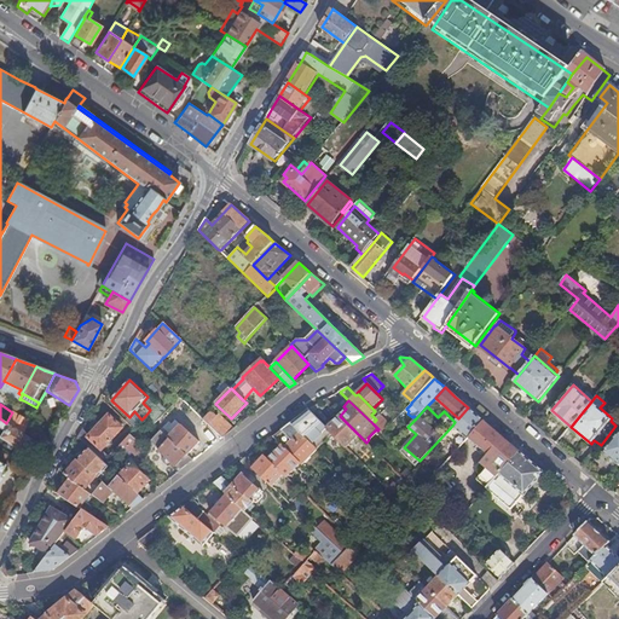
[(458,418),(455,422),(452,426),(467,439),(469,438),(484,421),(476,415),(468,408),(458,418)]
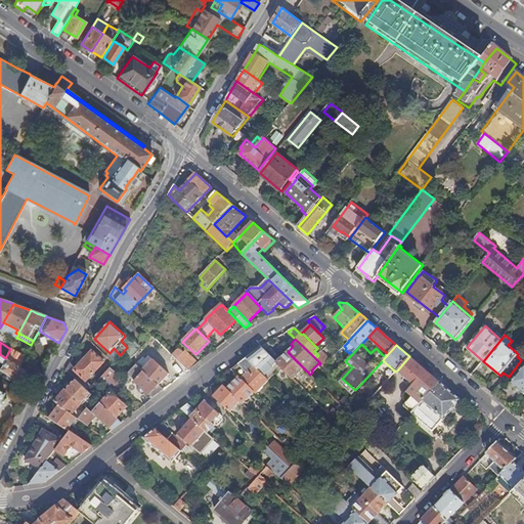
[(247,358),(268,381),(281,367),(276,362),(261,347),(252,354),(247,358)]
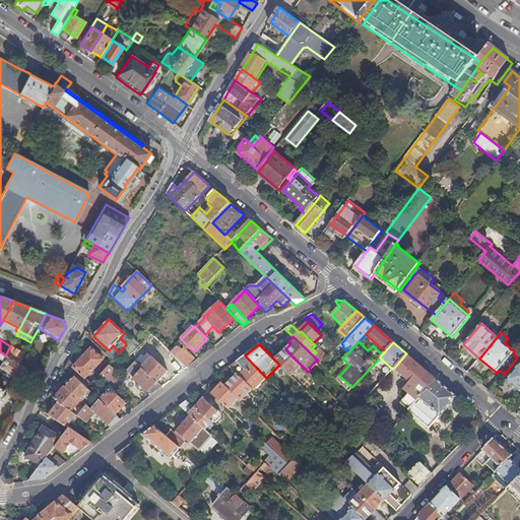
[(171,352),(187,368),(197,361),(184,348),(182,350),(177,345),(171,352)]
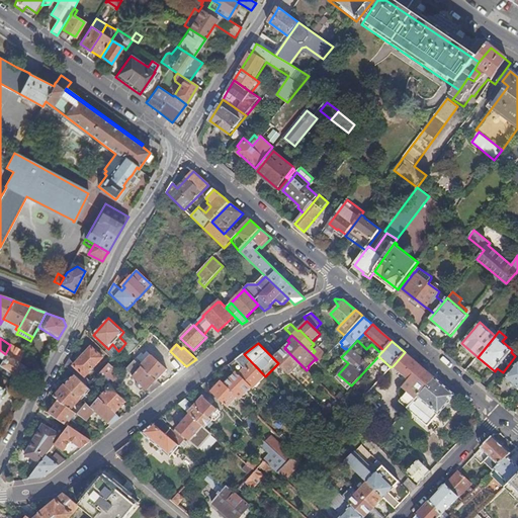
[(24,354),(12,347),(10,345),(5,354),(19,363),(23,355),(24,354)]
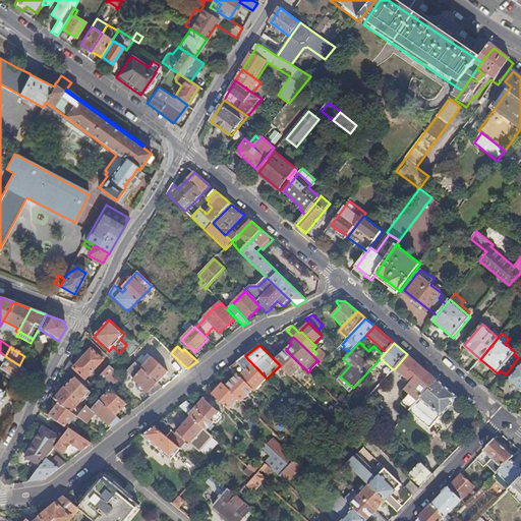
[(75,377),(88,388),(91,384),(87,380),(104,360),(92,349),(74,367),(70,360),(66,367),(75,377)]
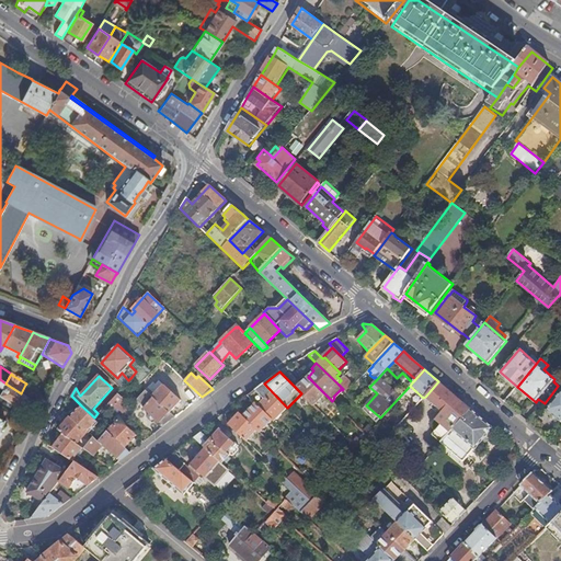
[(338,384),(343,389),(346,393),(354,386),(344,376),(344,377),(341,380),(338,384)]
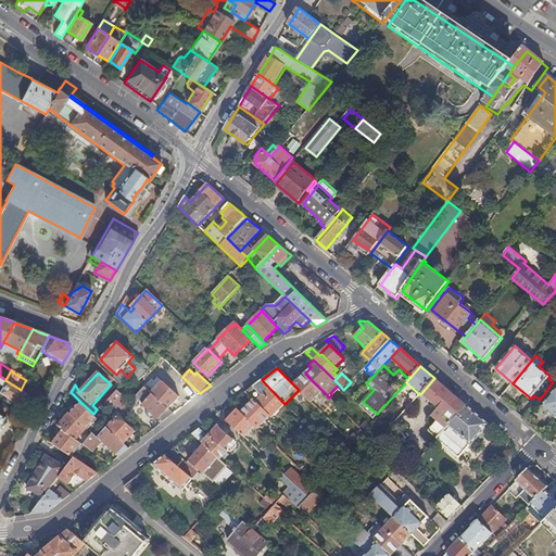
[(323,391),(305,374),(293,384),(299,390),(311,402),(323,391)]
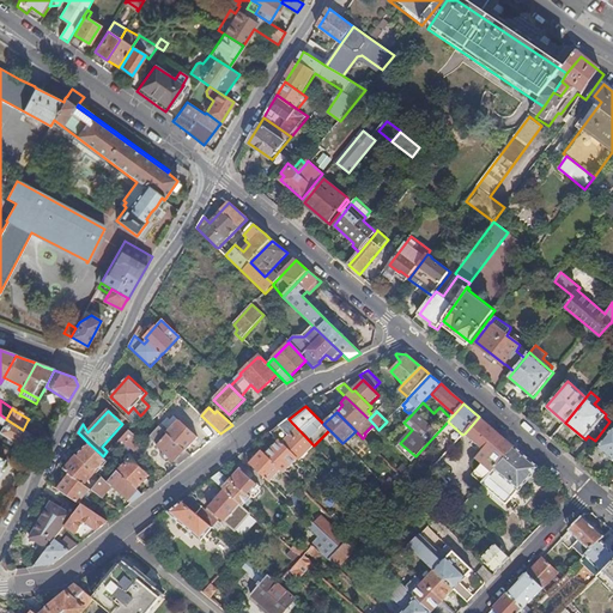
[(0,434),(23,449),(31,435),(23,430),(6,419),(0,414),(0,424),(2,426),(0,431),(0,434)]
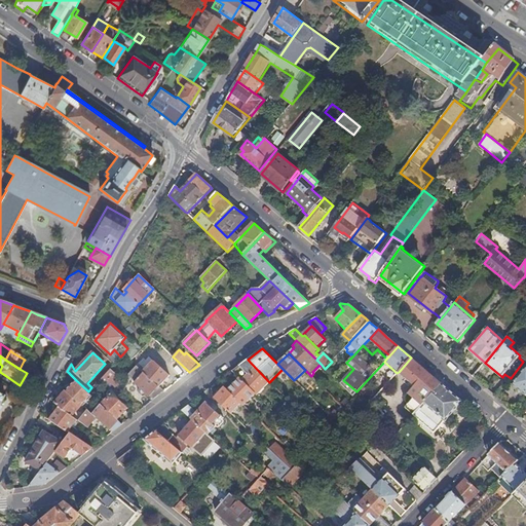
[(442,384),(411,358),(399,372),(414,385),(408,392),(422,405),(442,384)]
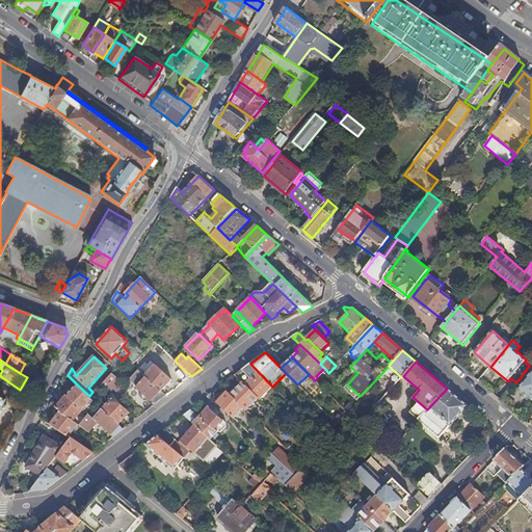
[(243,382),(260,400),(272,387),(250,364),(236,375),(243,382)]
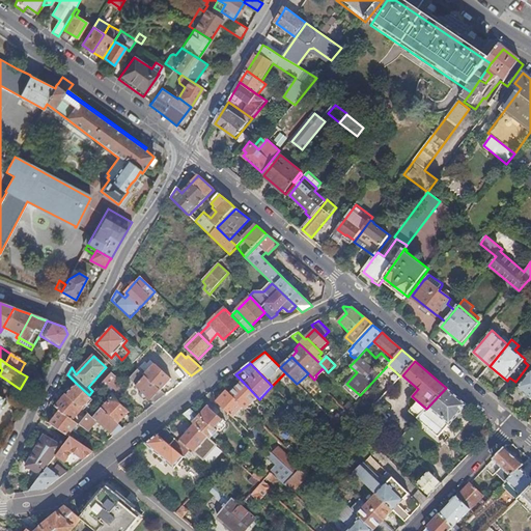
[(20,372),(27,376),(38,384),(43,376),(39,373),(24,364),(20,372)]
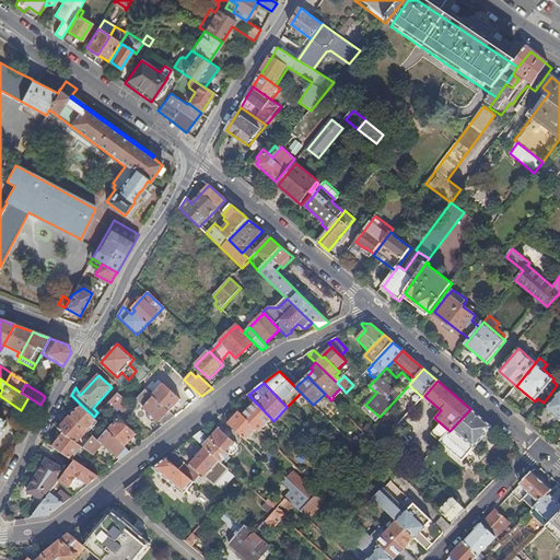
[(115,395),(117,393),(121,387),(117,384),(112,392),(115,395)]
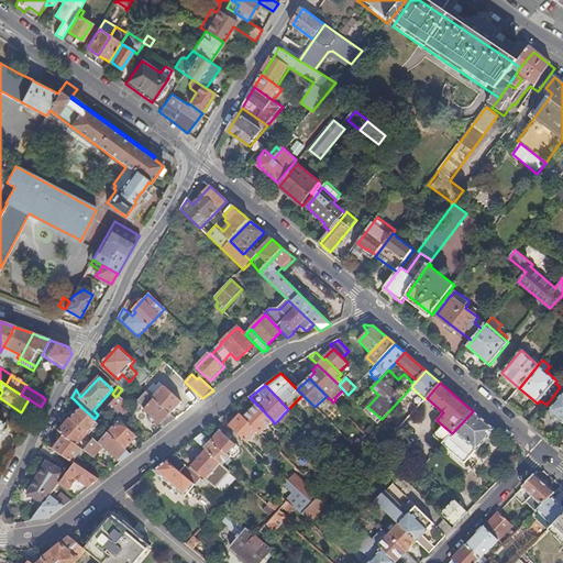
[(154,398),(170,414),(181,401),(164,386),(154,398)]
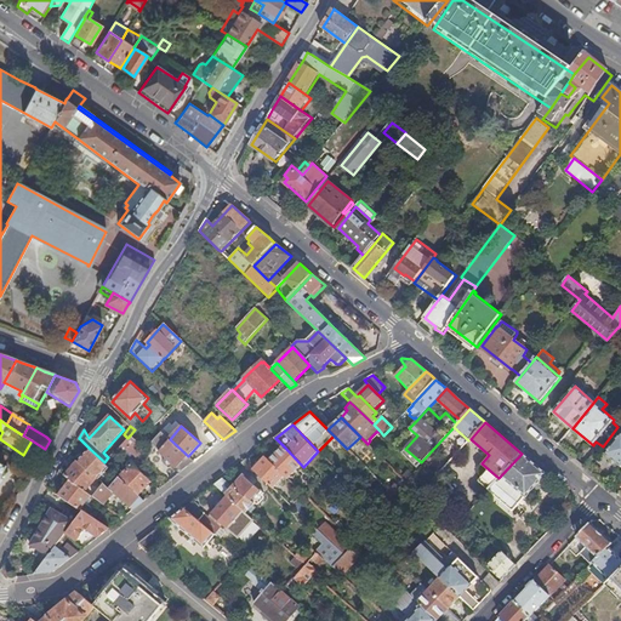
[(159,451),(165,457),(171,463),(176,468),(177,468),(182,472),(194,462),(188,456),(170,439),(161,432),(153,442),(153,445),(159,451)]
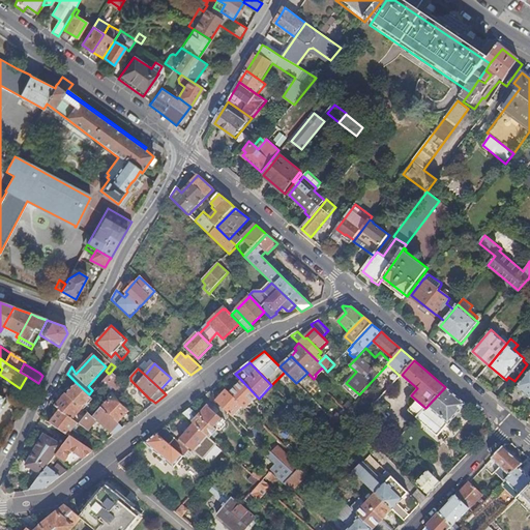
[(529,369),(517,387),(529,398),(529,369)]
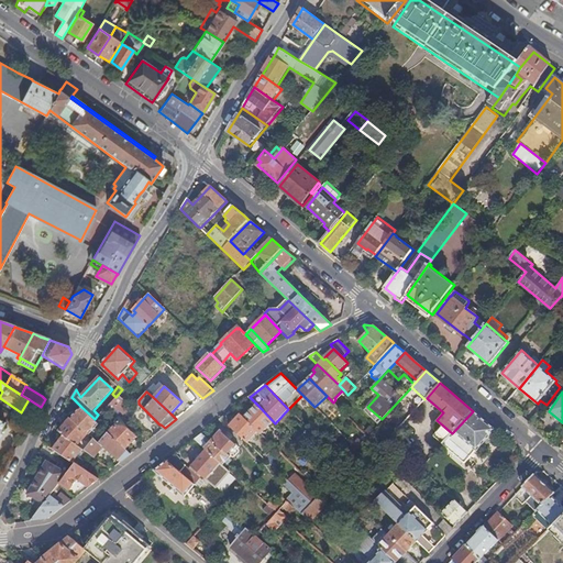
[(118,395),(116,397),(106,407),(116,416),(119,419),(130,406),(118,395)]
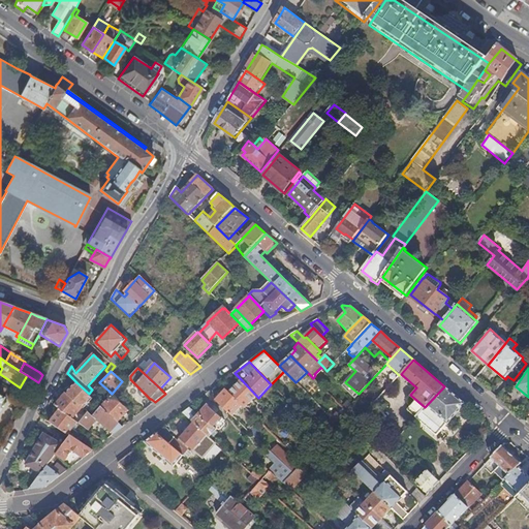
[(228,393),(243,405),(245,408),(247,406),(249,407),(258,398),(242,380),(228,393)]
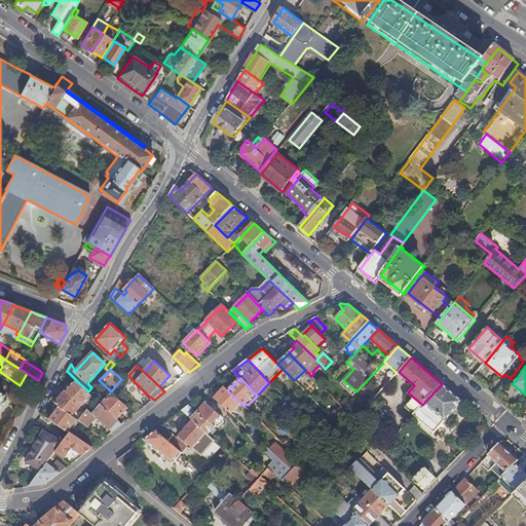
[(67,390),(83,405),(84,406),(92,396),(88,391),(76,380),(67,390)]
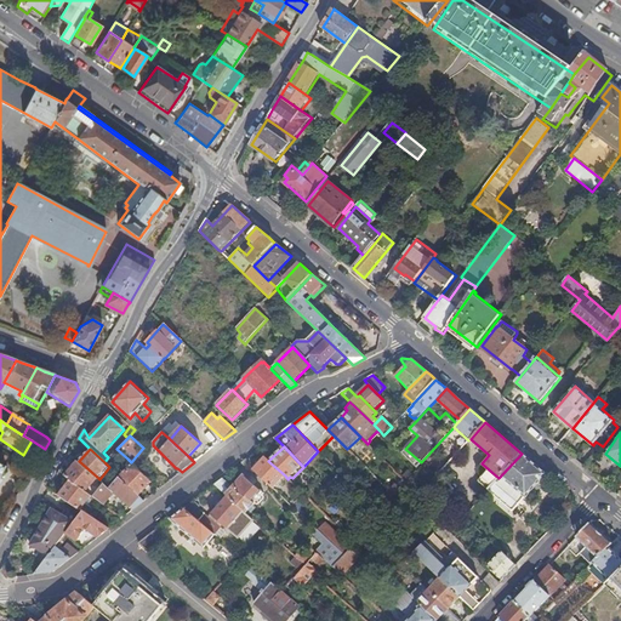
[(525,497),(546,474),(522,454),(499,478),(488,490),(512,511),(525,496),(525,497)]
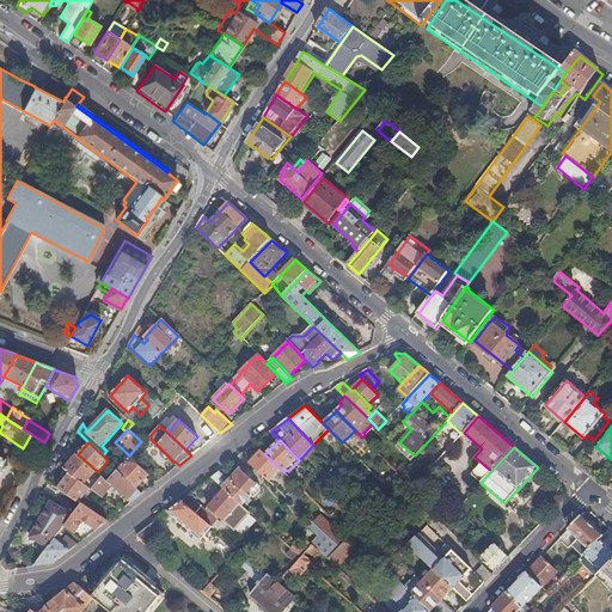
[(281,469),(264,454),(261,451),(250,463),(269,481),(281,469)]
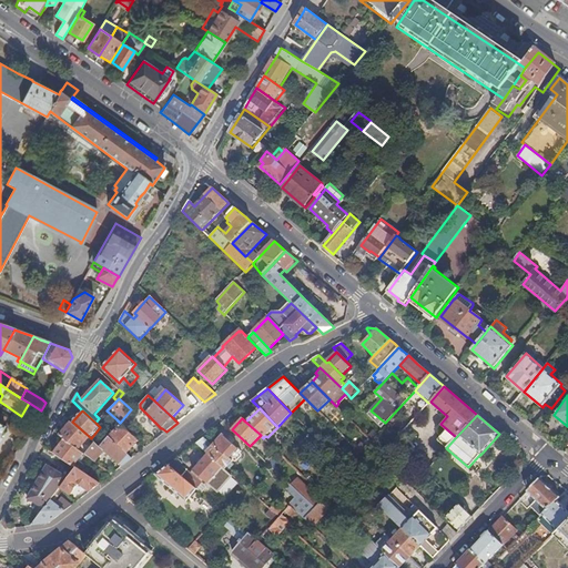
[(109,436),(109,437),(128,454),(139,440),(120,423),(117,419),(112,424),(117,427),(109,436)]
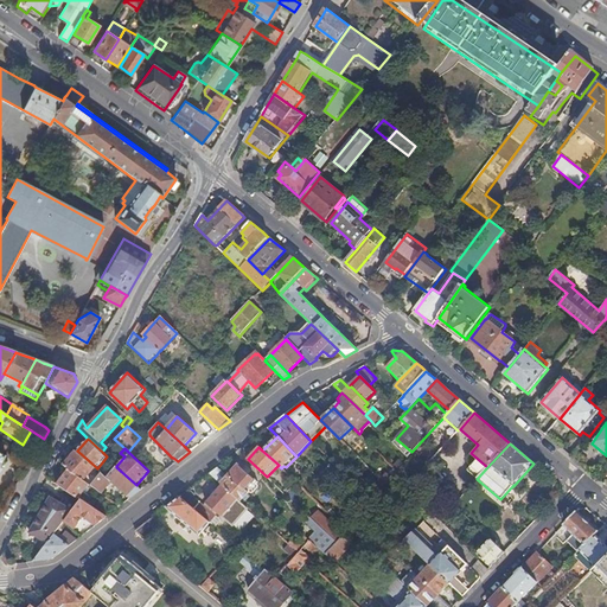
[(64,465),(69,470),(83,480),(96,467),(77,451),(64,465)]
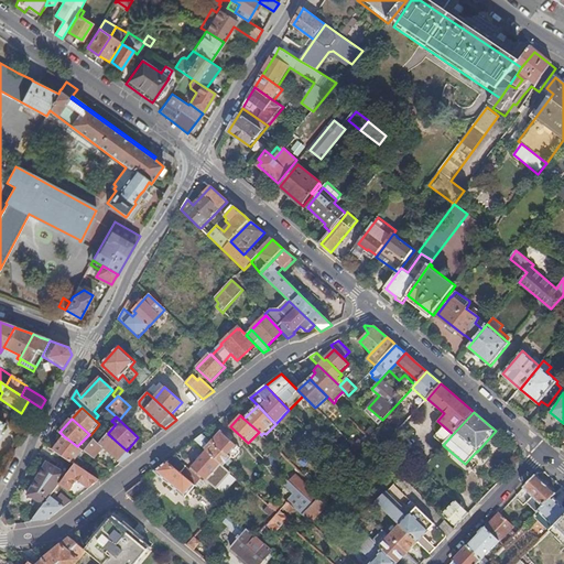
[(293,442),(304,453),(317,438),(307,427),(293,442)]
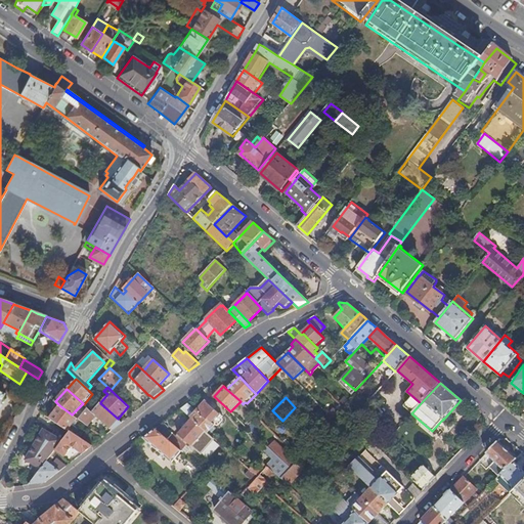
[(181,408),(192,419),(208,432),(215,425),(216,426),(219,426),(222,423),(223,421),(223,419),(222,418),(222,417),(206,401),(195,412),(191,408),(192,407),(188,403),(181,408)]
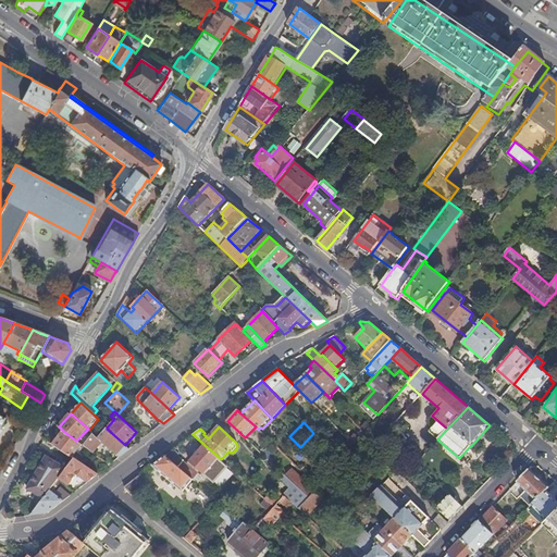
[(125,445),(107,429),(98,438),(94,433),(84,446),(94,453),(102,442),(120,457),(124,454),(130,449),(125,445)]
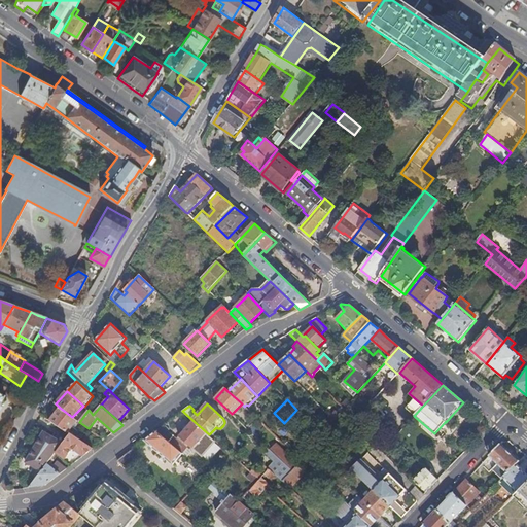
[(77,420),(72,417),(60,408),(50,420),(69,432),(77,420)]
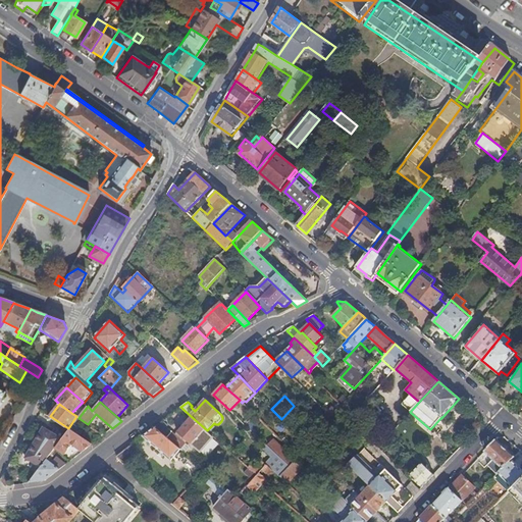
[(213,436),(207,430),(192,417),(177,432),(199,452),(213,436)]
